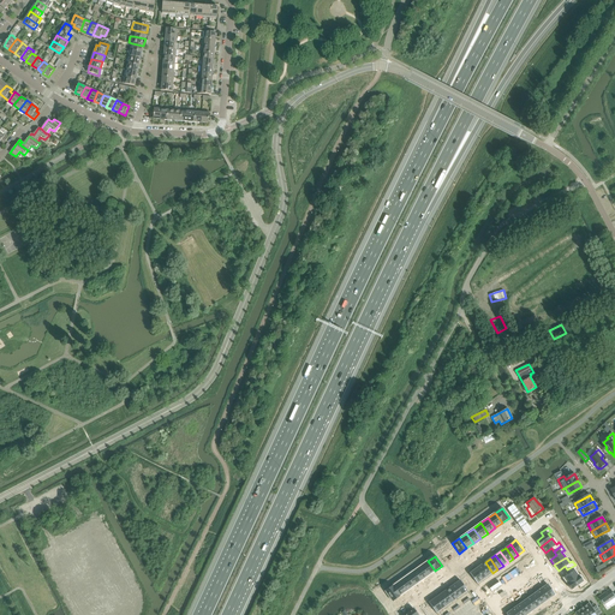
[(428,561),(421,566),(428,575),(435,571),(428,561)]
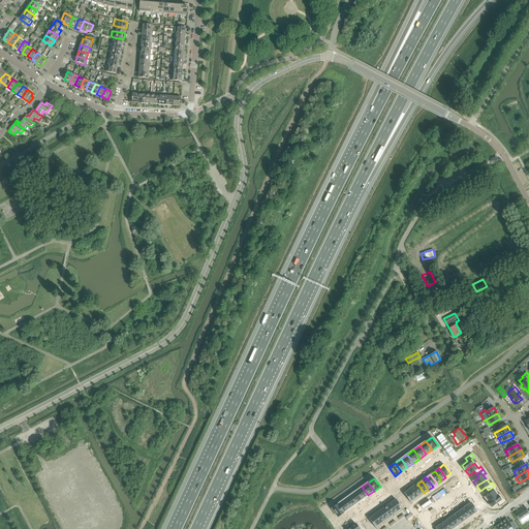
[(417,484),(413,487),(419,495),(424,493),(417,484)]
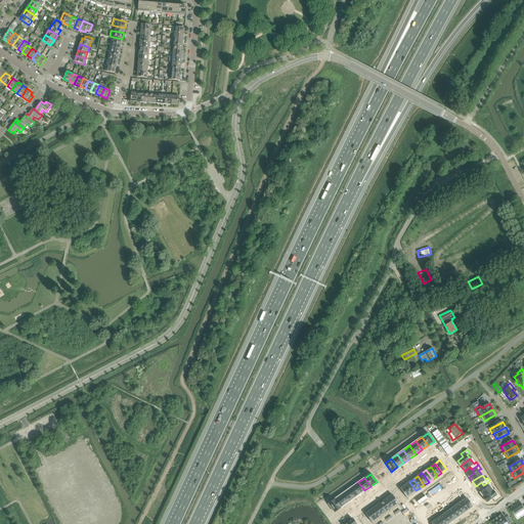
[(485,488),(480,492),(483,497),(493,490),(489,486),(492,484),(490,481),(483,485),(485,488)]
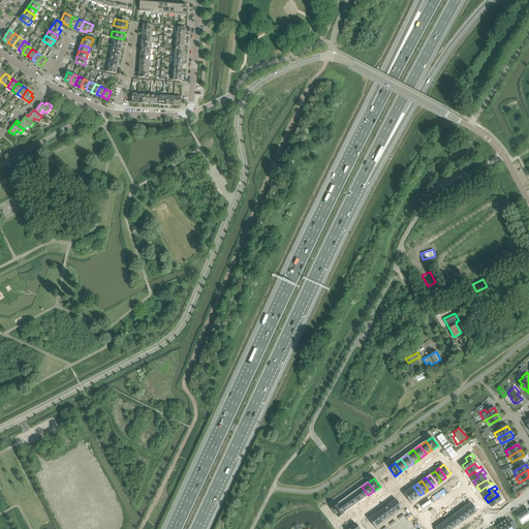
[(362,487),(355,491),(362,500),(368,495),(362,487)]
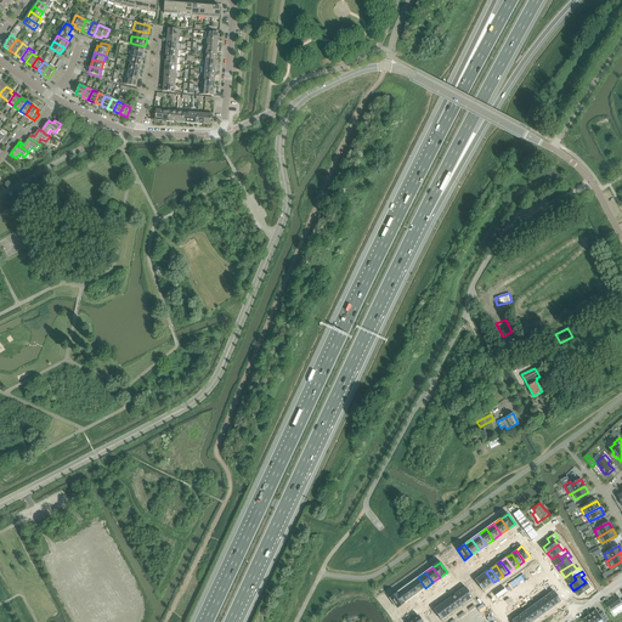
[(486,572),(481,576),(488,586),(493,582),(486,572)]
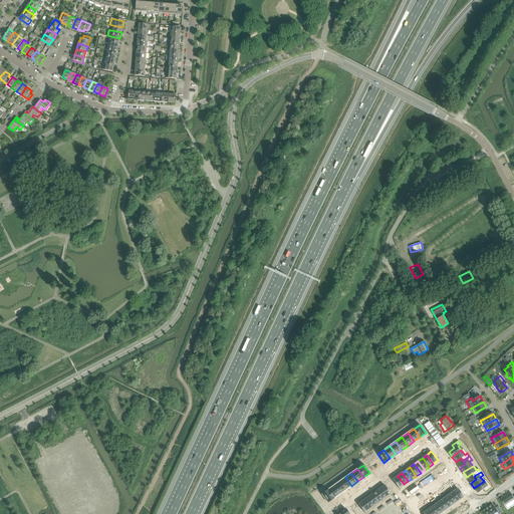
[(398,476),(393,479),(399,488),(404,484),(398,476)]
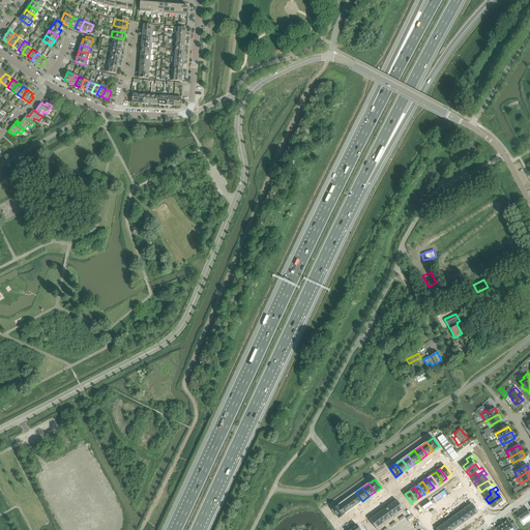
[(356,492),(350,496),(356,505),(362,501),(356,492)]
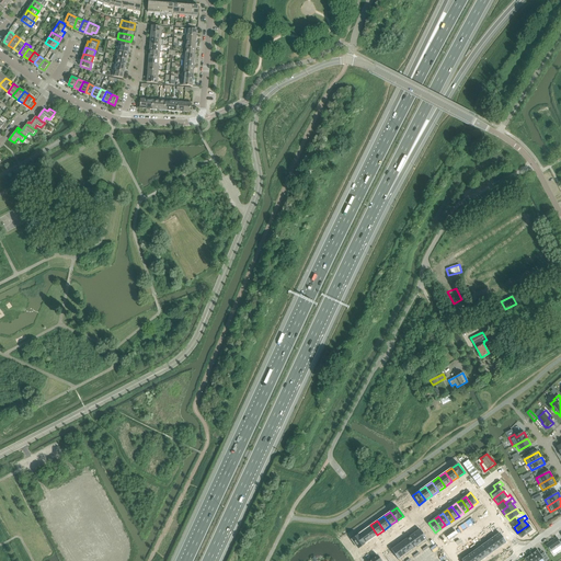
[(370,525),(365,530),(371,539),(377,535),(370,525)]
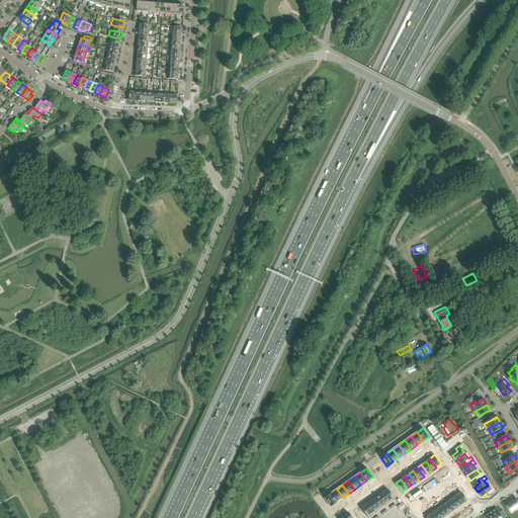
[(488,485),(478,492),(482,497),(487,493),(489,496),(496,491),(493,488),(491,490),(488,485)]
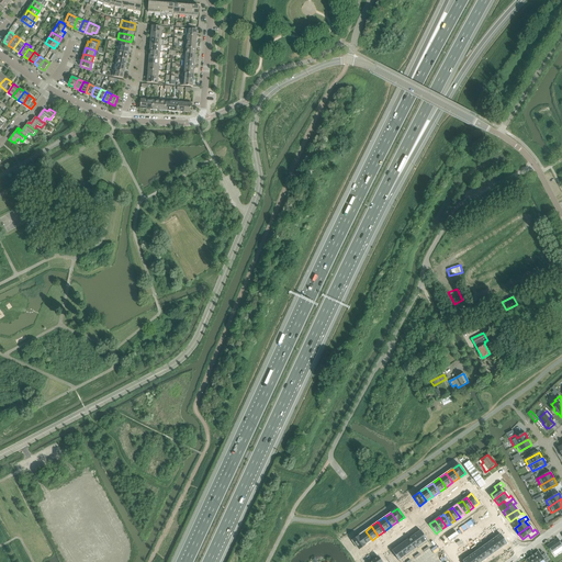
[(420,530),(415,534),(422,543),(427,540),(420,530)]
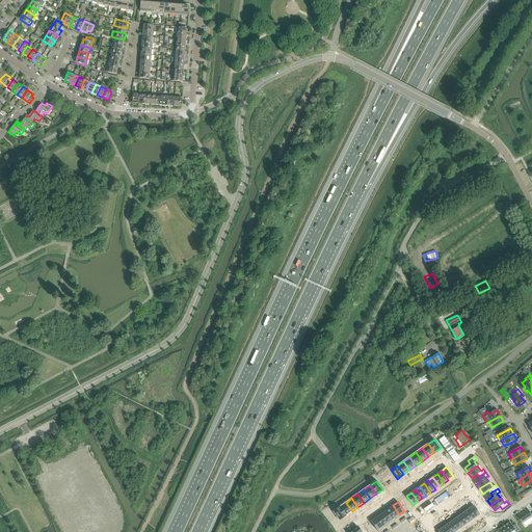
[(346,503),(340,507),(346,515),(352,511),(346,503)]
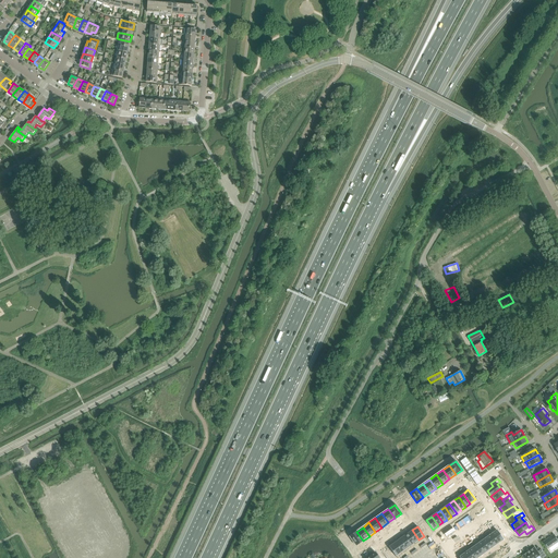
[(412,530),(408,533),(414,543),(419,540),(412,530)]
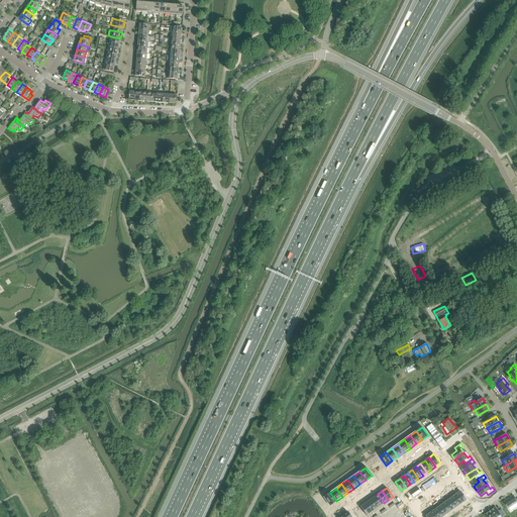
[(460,491),(455,495),(461,503),(467,500),(460,491)]
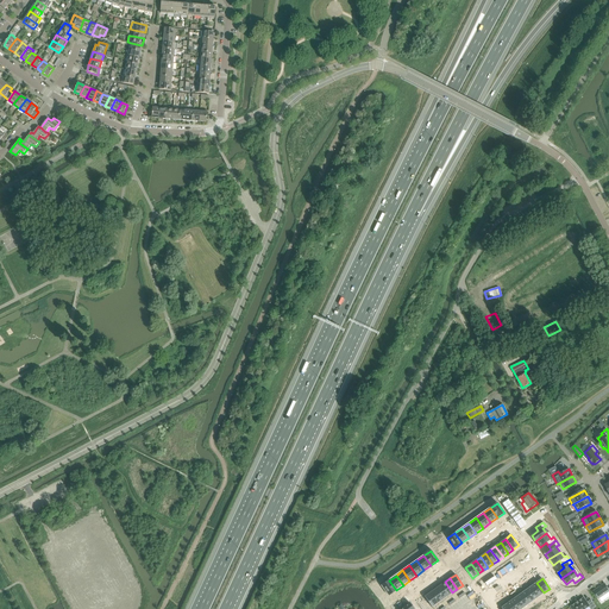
[(389,581),(382,585),(389,595),(396,590),(389,581)]
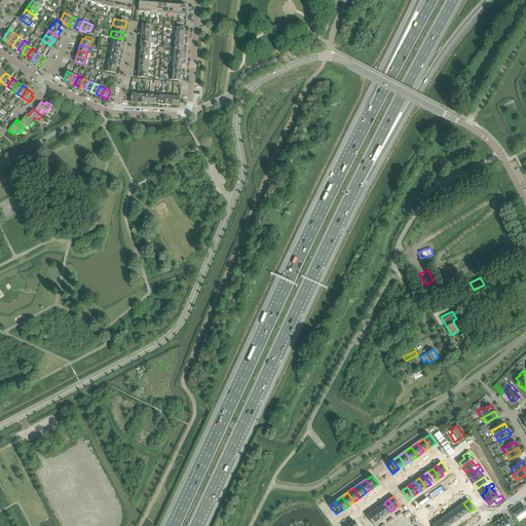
[(384,502),(380,505),(386,515),(390,512),(384,502)]
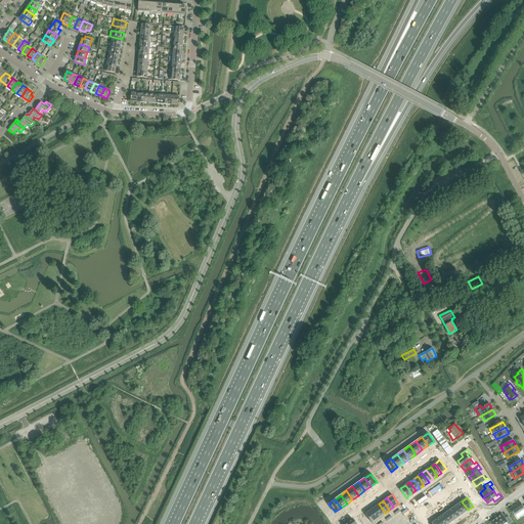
[(462,501),(457,504),(464,513),(468,510),(462,501)]
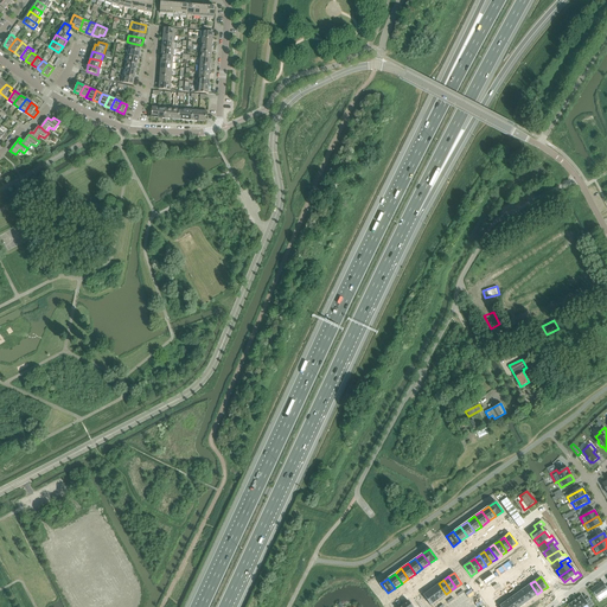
[(592,589),(599,600),(600,601),(606,595),(606,586),(606,587),(604,583),(602,582),(601,583),(593,589),(592,589)]
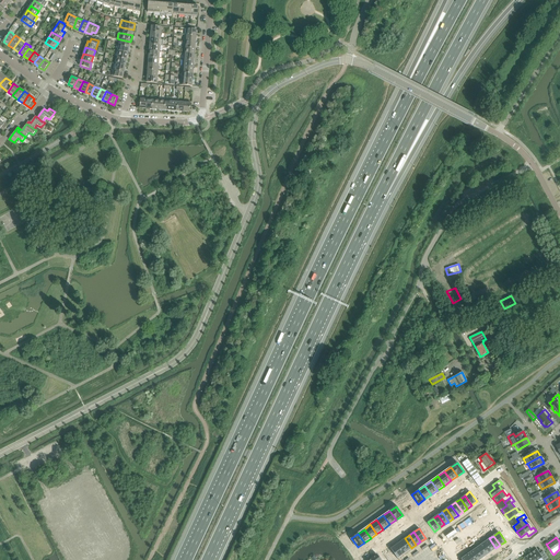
[(405,538),(400,541),(407,551),(411,548),(405,538)]
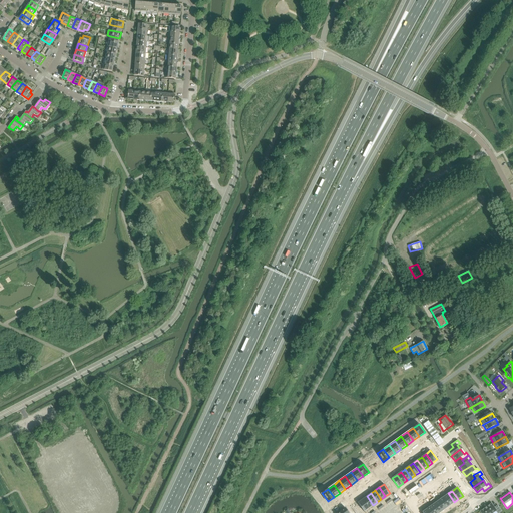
[(448,493),(444,496),(450,505),(454,502),(448,493)]
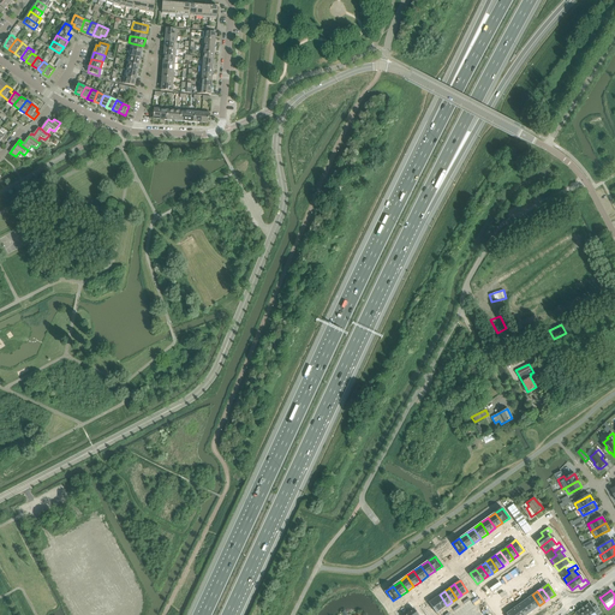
[(440,595),(435,598),(442,609),(447,605),(440,595)]
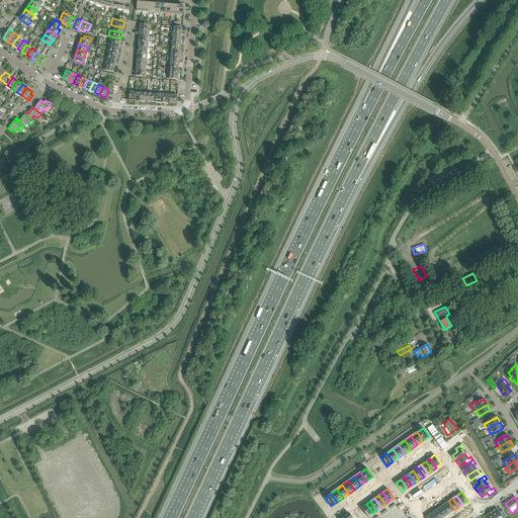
[(448,501),(444,504),(450,513),(454,510),(448,501)]
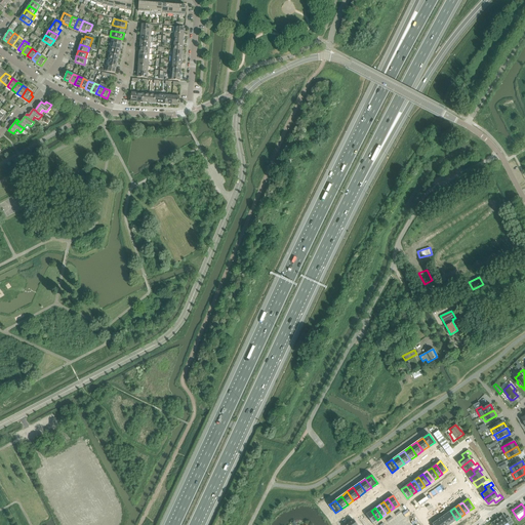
[(371,511),(366,515),(372,523),(377,520),(371,511)]
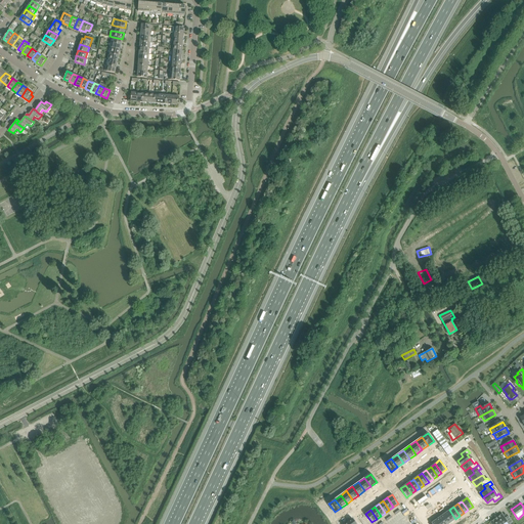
[(449,510),(444,513),(451,522),(455,519),(449,510)]
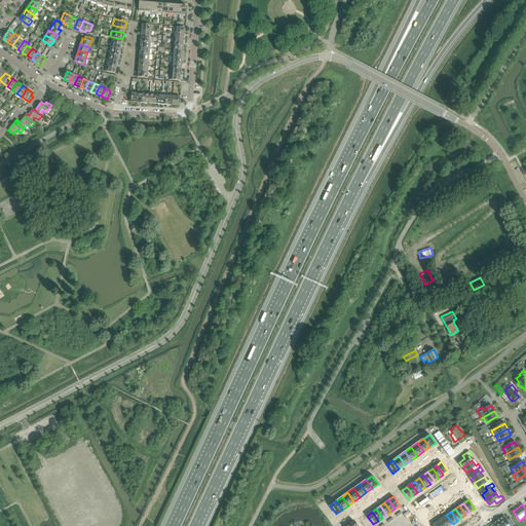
[(446,515),(442,518),(447,525),(450,525),(453,524),(446,515)]
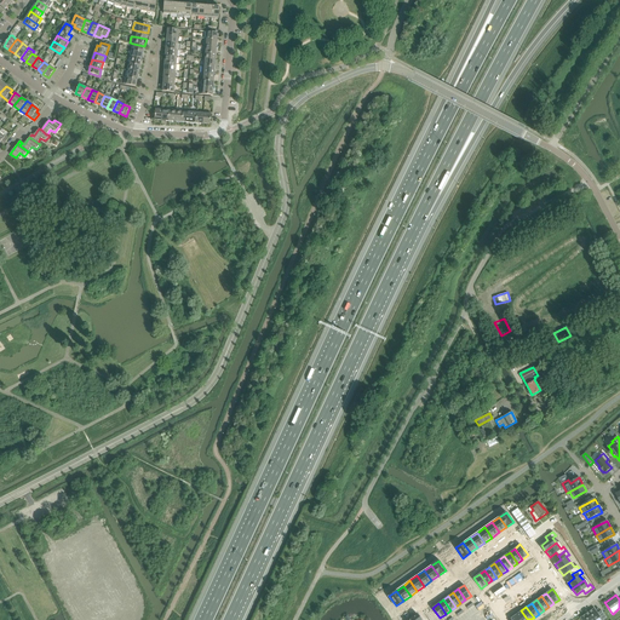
[(595,608),(581,618),(581,619),(596,619),(601,618),(602,619),(603,619),(607,618),(602,612),(598,614),(595,608)]
